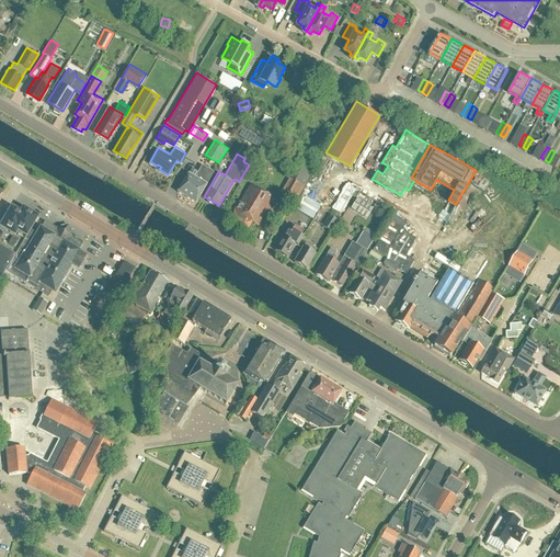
[(290,199),(297,200),(316,167),(301,159),(292,177),(289,175),(282,189),(282,193),(290,199)]
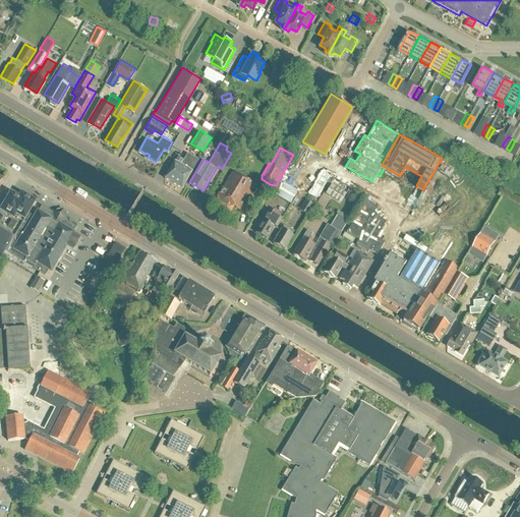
[(165,175),(182,185),(199,157),(188,151),(185,157),(179,154),(176,159),(175,158),(165,175)]
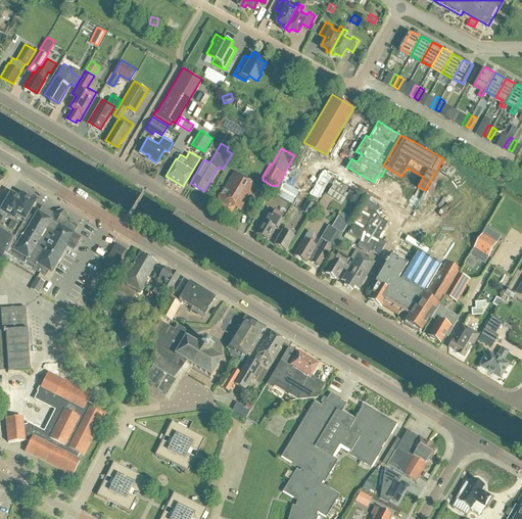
[(224,184),(211,204),(229,215),(235,204),(241,208),(256,183),(235,170),(225,185),(224,184)]
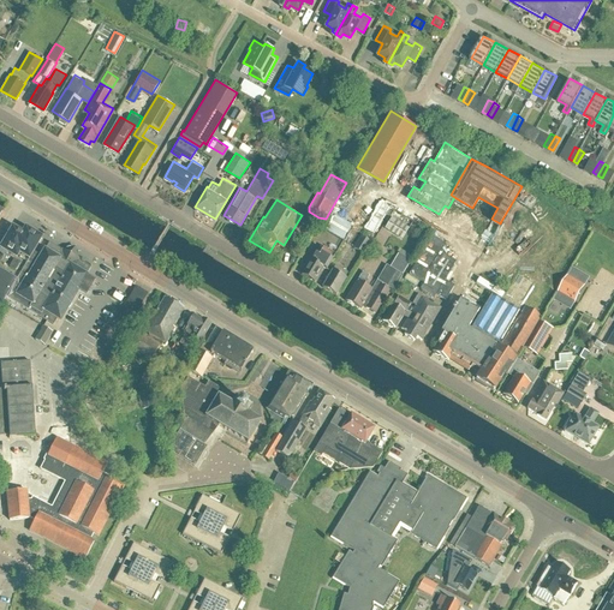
[(344,229),(356,234),(369,208),(358,202),(344,229)]
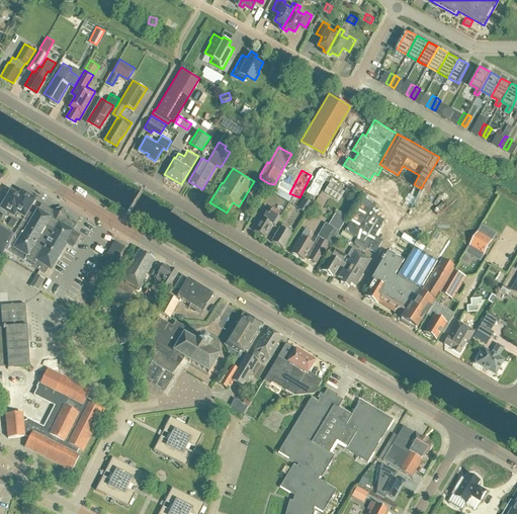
[(325,190),(339,199),(345,189),(331,180),(325,190)]
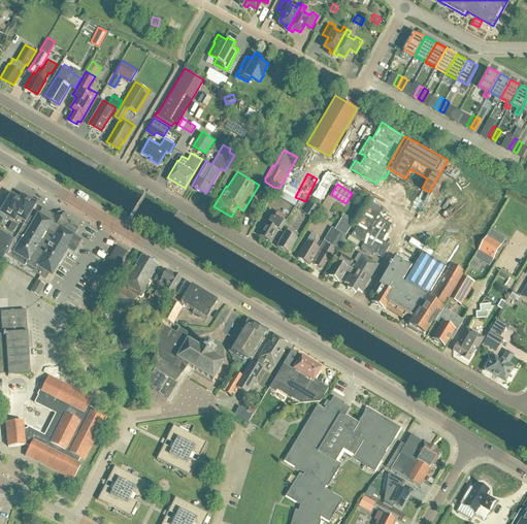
[(392,186),(387,198),(394,200),(399,189),(392,186)]
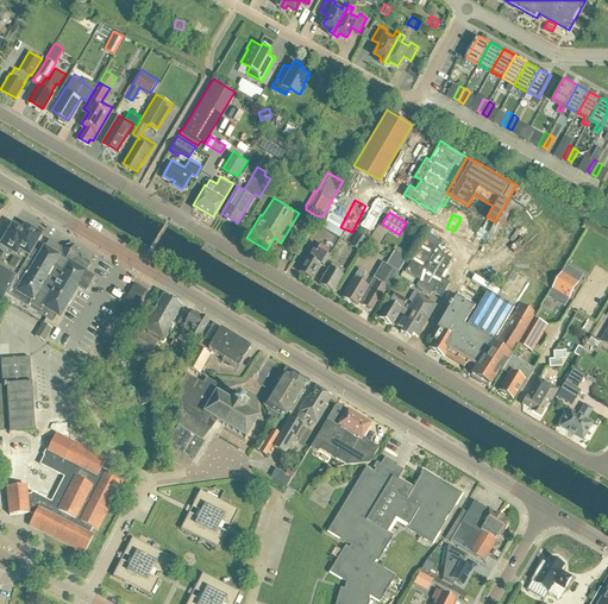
[(24,263),(33,246),(42,232),(25,222),(23,227),(13,222),(0,243),(0,244),(0,301),(17,275),(24,263)]
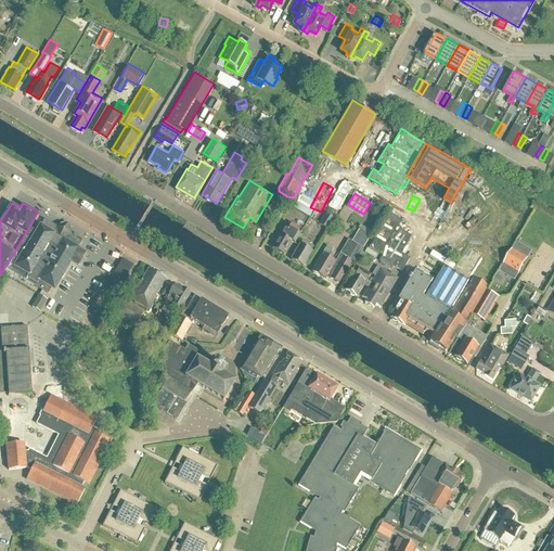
[(319,221),(329,227),(335,216),(326,210),(319,221)]
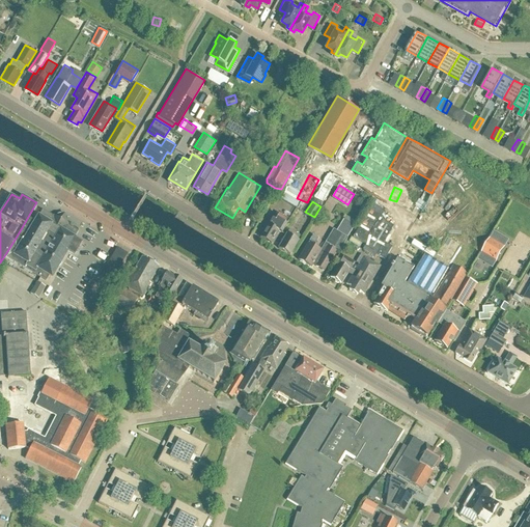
[(372,201),(354,236),(365,242),(381,216),(385,209),(372,201)]
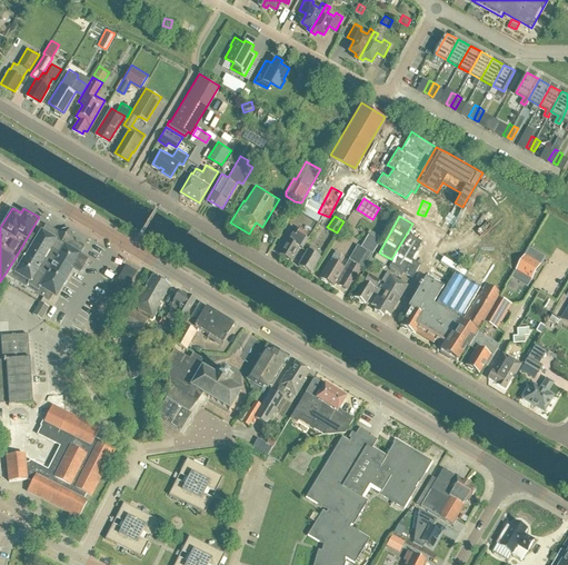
[(22,248),(8,273),(50,297),(53,291),(57,293),(73,264),(81,268),(87,258),(80,254),(85,245),(72,237),(70,226),(59,229),(46,221),(42,228),(41,227),(38,233),(33,230),(22,248)]
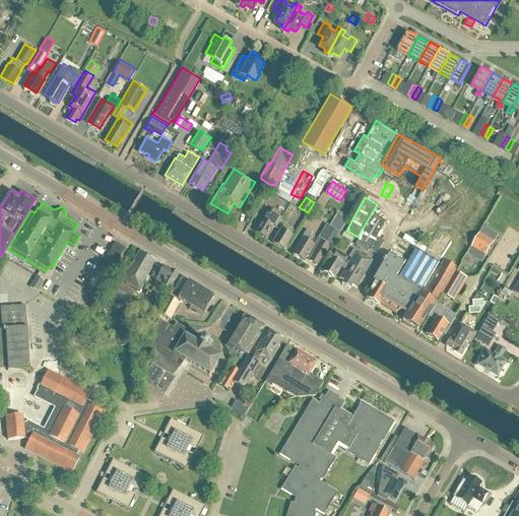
[(262,217),(255,230),(266,236),(273,223),(276,224),(284,211),(273,205),(272,207),(270,206),(269,208),(266,207),(260,216),(262,217)]
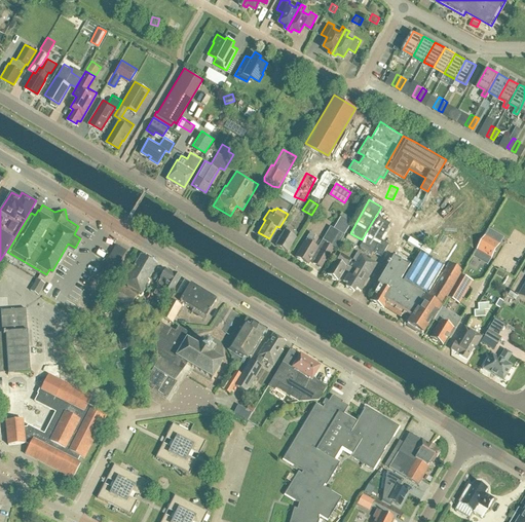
[(336,246),(344,233),(354,217),(343,211),(334,226),(330,224),(322,237),(336,246)]
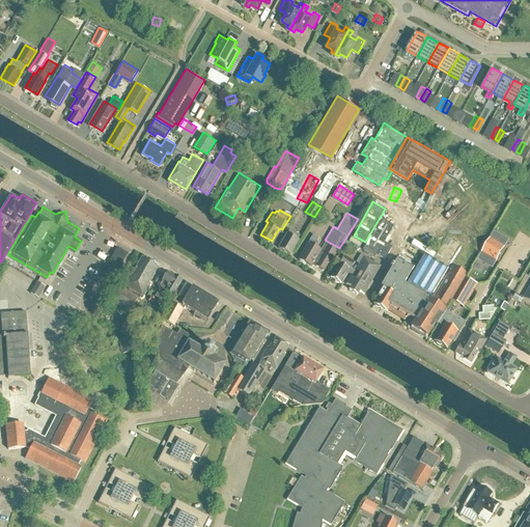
[(393,223),(381,216),(365,242),(363,247),(375,254),(377,252),(384,240),(393,223)]
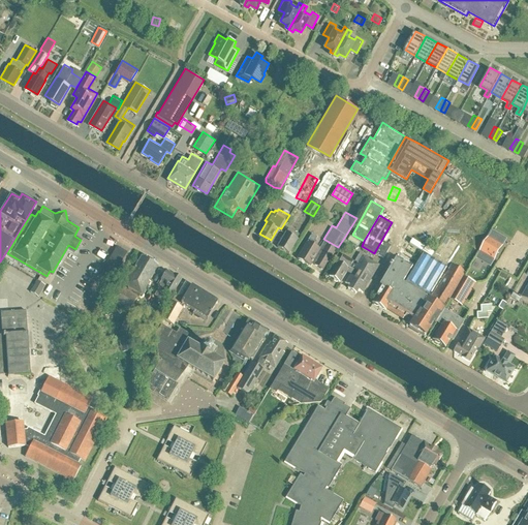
[(417,217),(410,220),(412,226),(420,223),(417,217)]
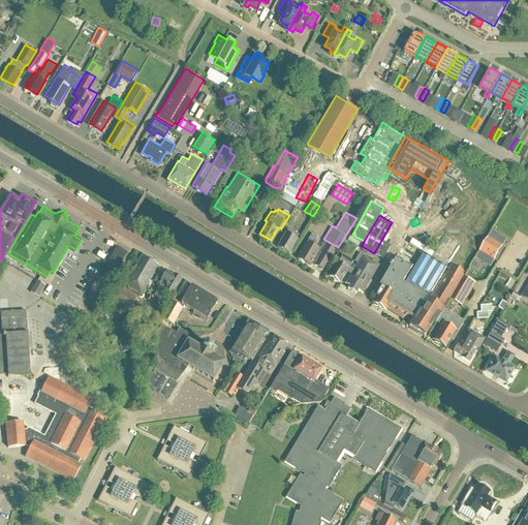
[(289,225),(278,244),(289,251),(301,232),(289,225)]
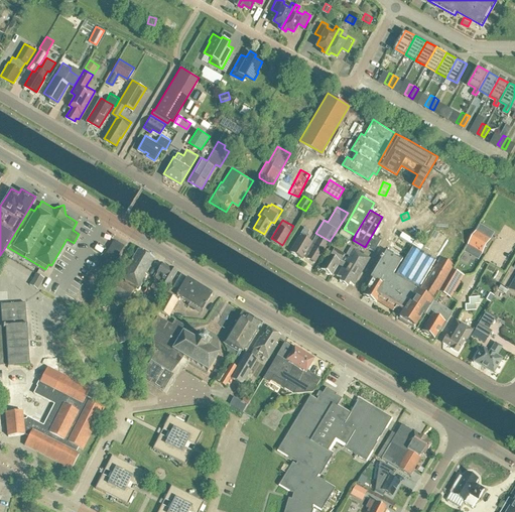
[(304,226),(302,230),(301,230),(289,249),(302,257),(303,254),(307,256),(306,256),(314,261),(327,242),(317,236),(317,237),(314,234),(310,241),(306,238),(309,233),(308,232),(310,229),(304,226)]
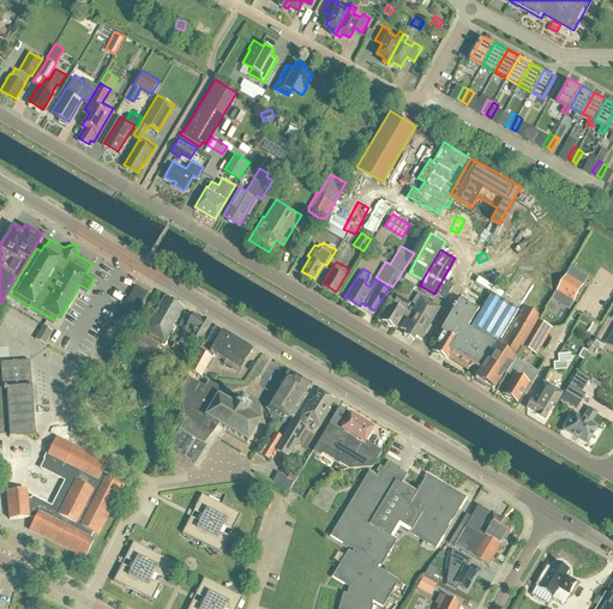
[(569,271),(558,289),(575,299),(586,281),(569,271)]
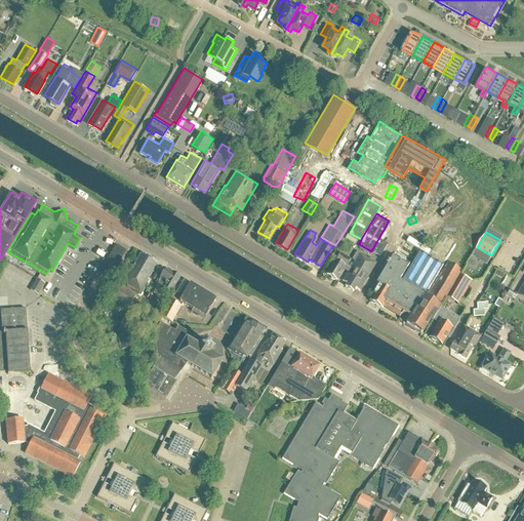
[(388,241),(379,237),(372,249),(380,254),(388,241)]
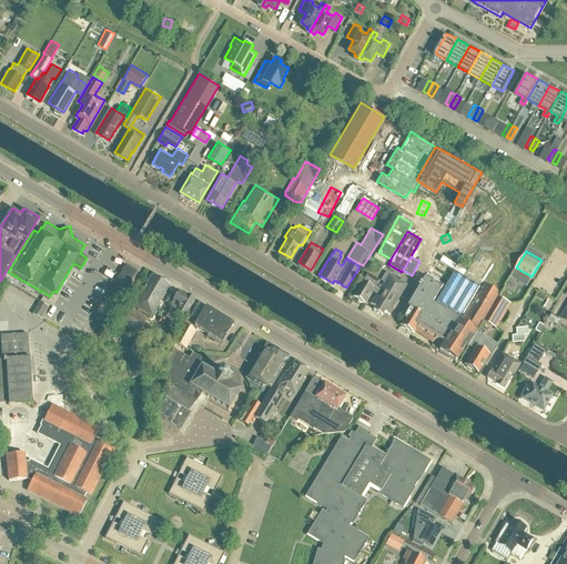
[(110,289),(122,294),(138,269),(127,262),(110,289)]
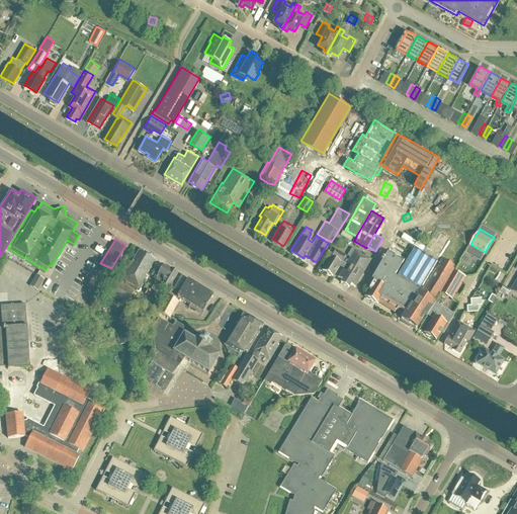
[(466,259),(475,254),(464,240),(456,245),(466,259)]
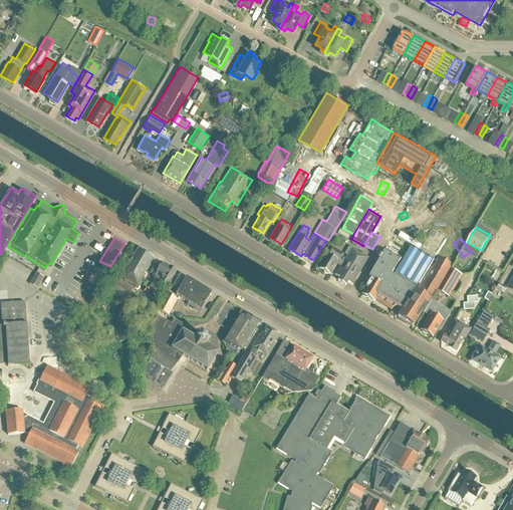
[(329,272),(336,261),(337,262),(340,257),(343,251),(333,245),(330,243),(326,251),(327,252),(319,266),(329,272)]
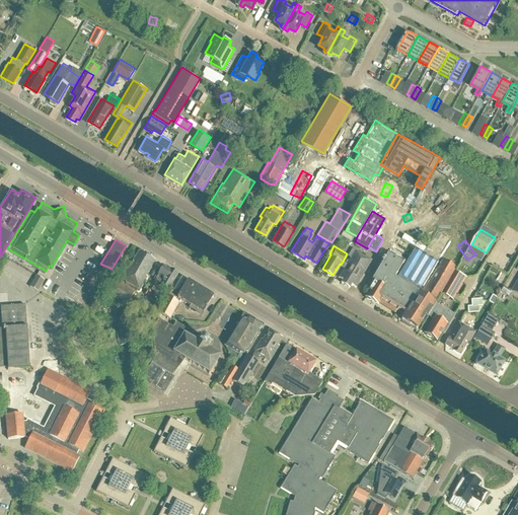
[(351,254),(347,262),(344,260),(341,265),(344,267),(339,276),(343,278),(341,281),(349,285),(351,283),(355,285),(372,256),(353,245),(349,253),(351,254)]
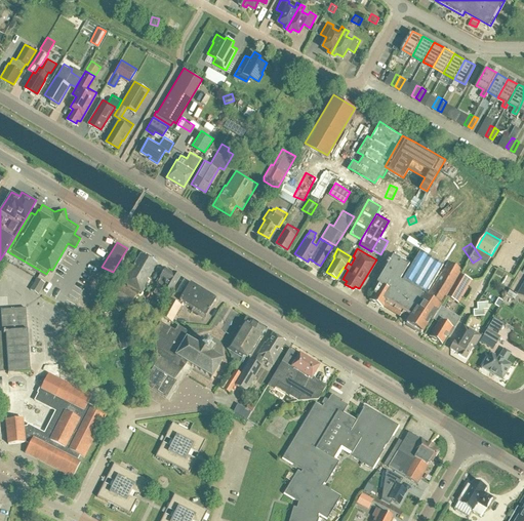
[(443,262),(420,248),(402,278),(400,277),(409,263),(394,252),(376,280),(379,282),(370,297),(383,306),(385,303),(401,312),(406,304),(413,309),(406,320),(422,330),(431,316),(433,317),(435,315),(441,304),(462,268),(448,259),(428,293),(426,292),(443,262)]
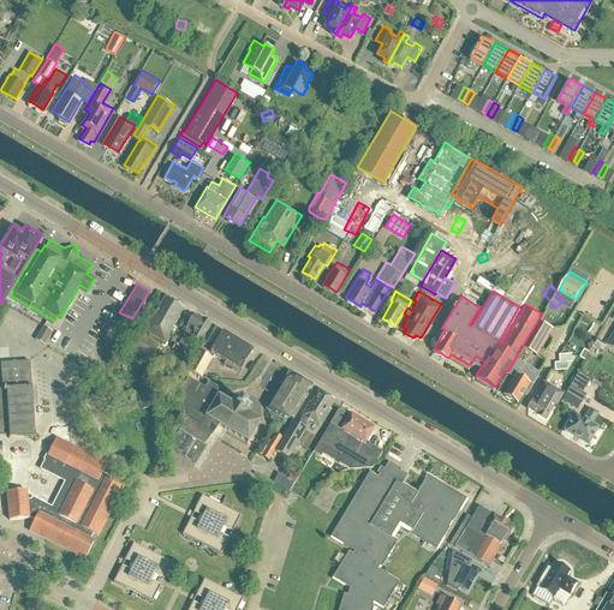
[(151,358),(162,339),(166,341),(176,324),(173,323),(184,305),(165,293),(154,311),(153,310),(131,346),(151,358)]
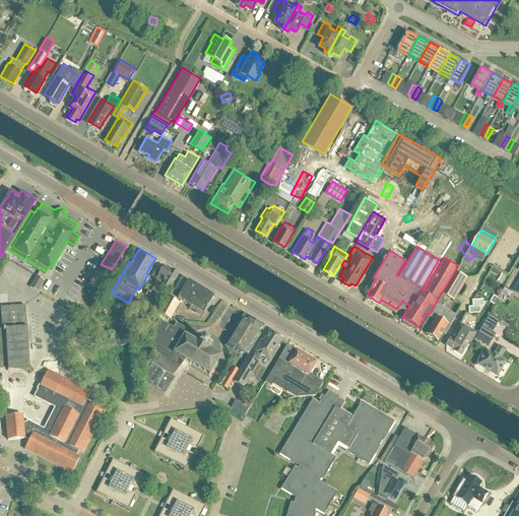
[(171,268),(165,264),(154,279),(156,280),(151,287),(158,292),(163,284),(169,288),(179,272),(171,267),(171,268)]
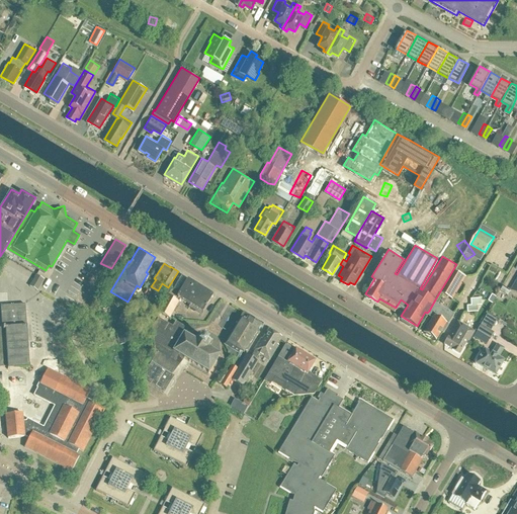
[(25,273),(35,273),(35,265),(25,265),(25,273)]
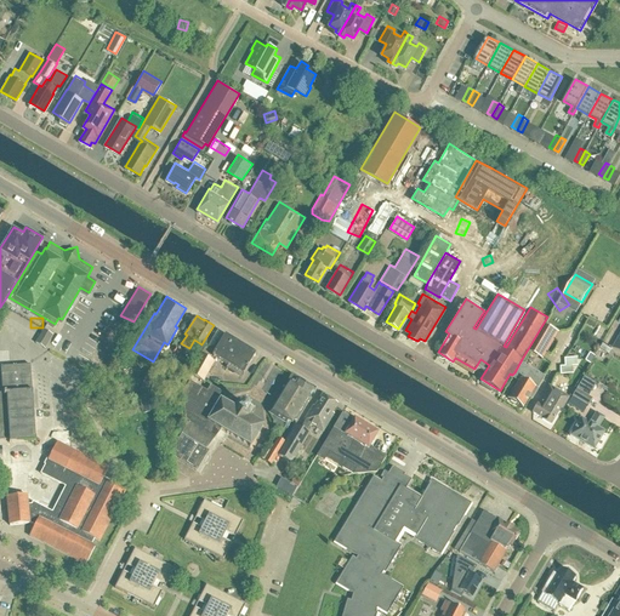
[(530,348),(544,355),(559,329),(546,320),(530,348)]
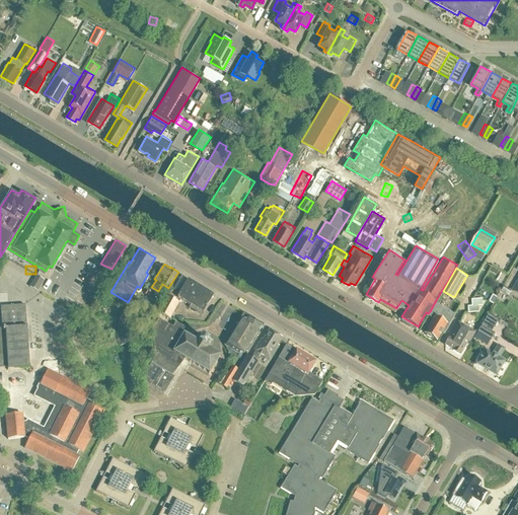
[(45,278),(37,273),(29,284),(38,288),(45,278)]
